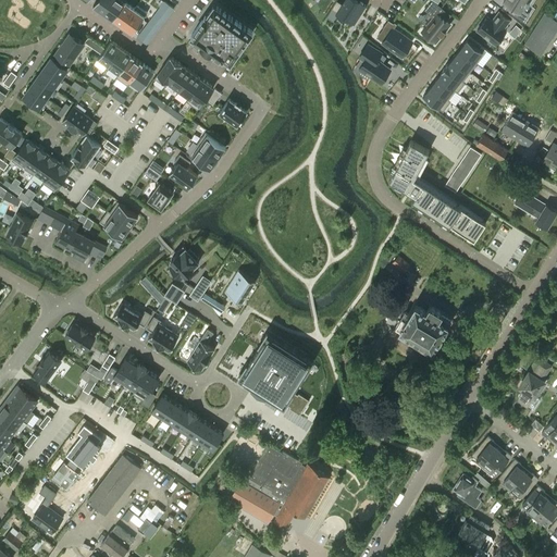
[(103,12),(112,0),(97,0),(94,5),(103,12)]
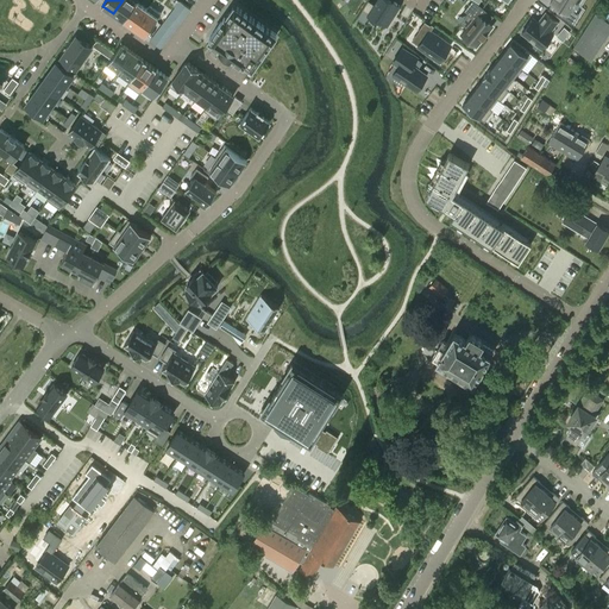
[(138,0),(123,0),(113,13),(124,20),(137,2),(138,2),(138,0)]
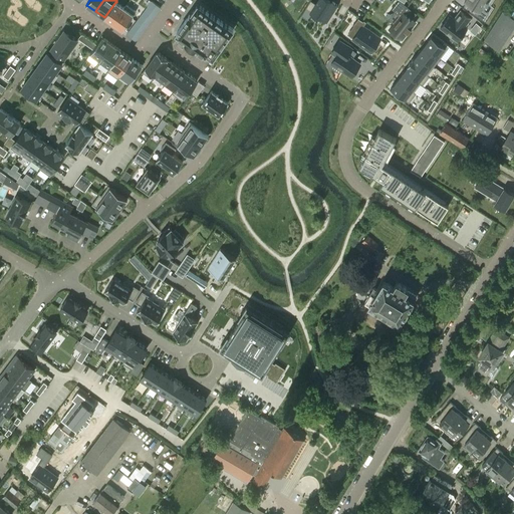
[(310,0),(305,8),(310,11),(309,12),(310,13),(311,12),(320,18),(319,19),(320,19),(321,19),(326,22),(338,5),(337,4),(332,1),(331,0),(331,1),(330,0),(317,0),(315,3),(310,0)]
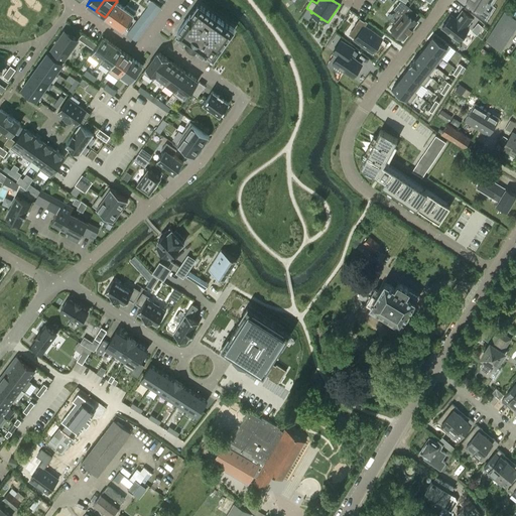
[(395,23),(391,29),(403,38),(408,32),(409,33),(413,28),(411,27),(416,21),(414,19),(406,12),(410,7),(400,0),(399,0),(393,9),(396,11),(402,15),(395,23)]
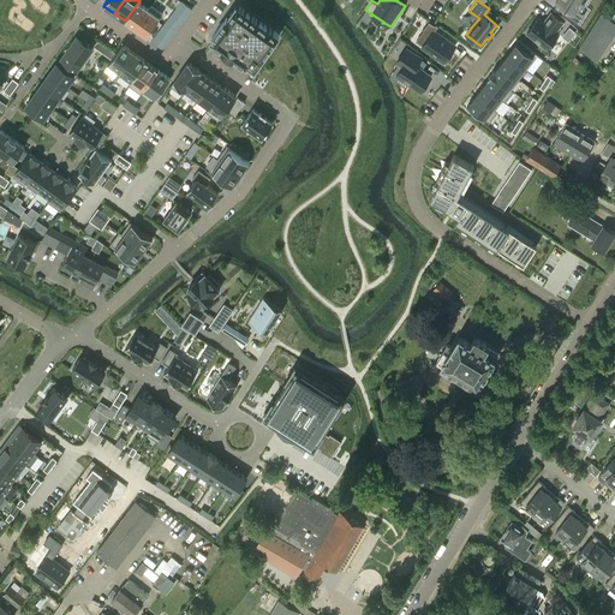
[(560,0),(555,9),(578,24),(584,15),(579,11),(585,0),(560,0)]
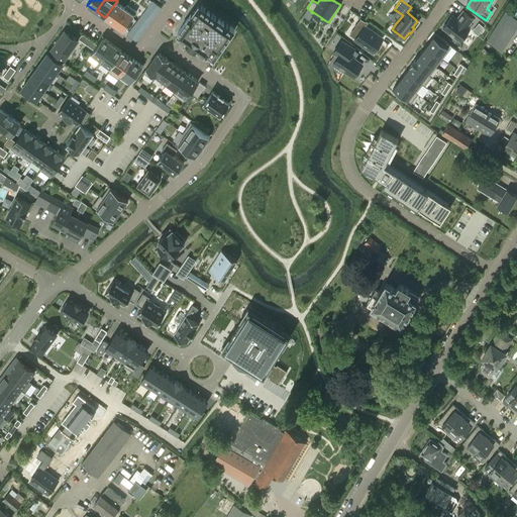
[(135,41),(162,7),(152,1),(127,34),(135,41)]
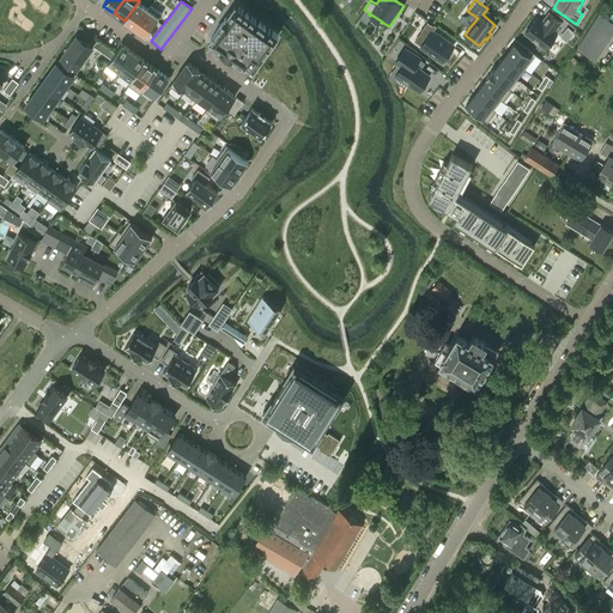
[(125,20),(135,29),(149,10),(139,2),(138,2),(125,20)]
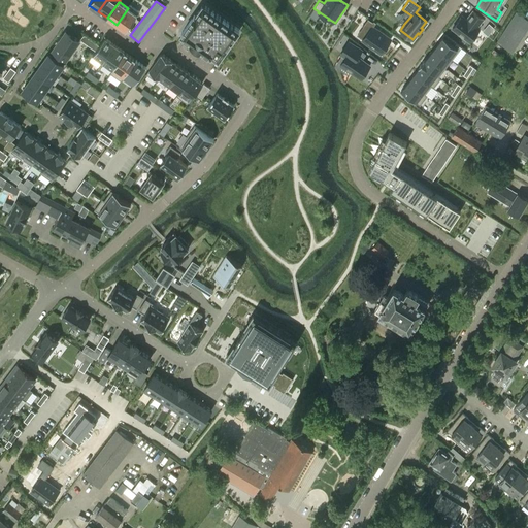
[(219,60),(240,30),(203,4),(195,15),(195,14),(182,34),(191,40),(190,40),(202,50),(202,48),(211,55),(219,60)]
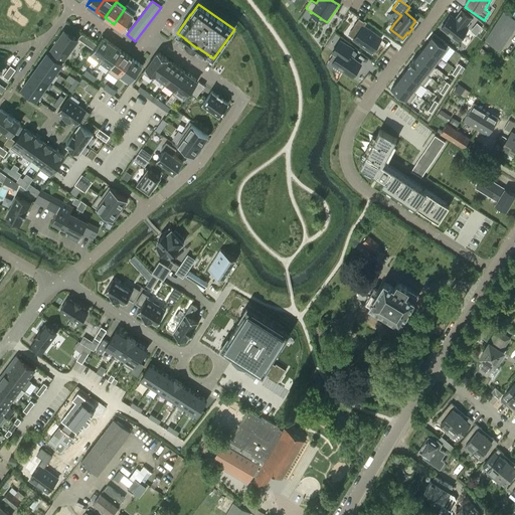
[(127,5),(125,8),(114,24),(123,30),(136,12),(127,5)]
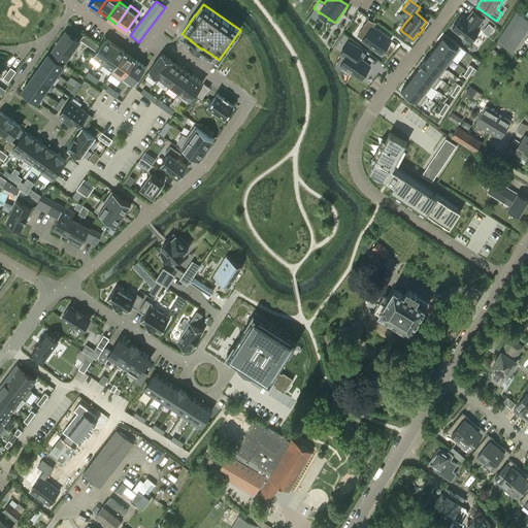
[(462,15),(453,28),(469,41),(480,29),(476,27),(483,19),(473,11),(469,17),(467,20),(462,15)]
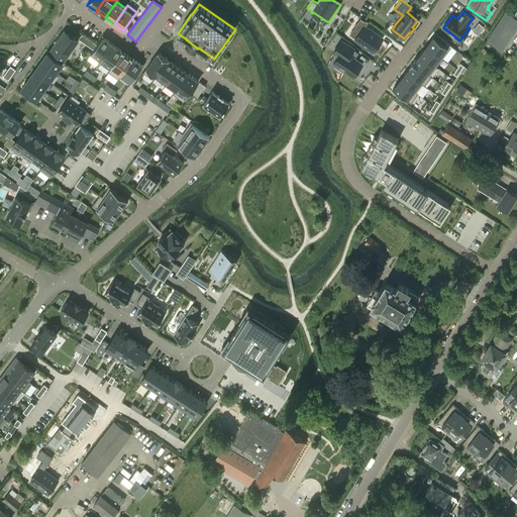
[(516,18),(505,11),(495,26),(510,36),(516,25),(516,18)]
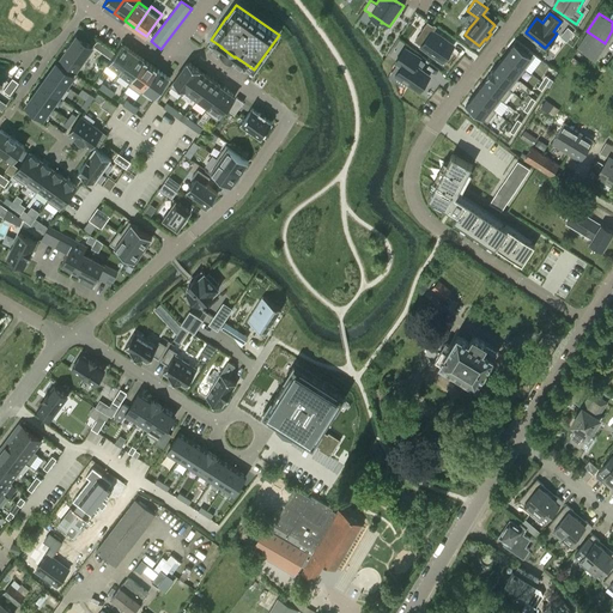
[(422,46),(435,56),(441,61),(442,61),(443,60),(444,59),(454,47),(434,32),(437,26),(434,24),(434,25),(428,20),(420,30),(422,30),(428,35),(429,36),(422,46)]
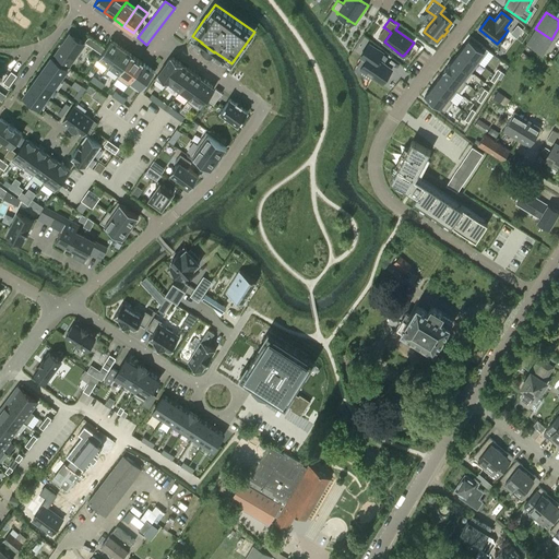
[(518,26),(511,34),(516,38),(523,30),(518,26)]
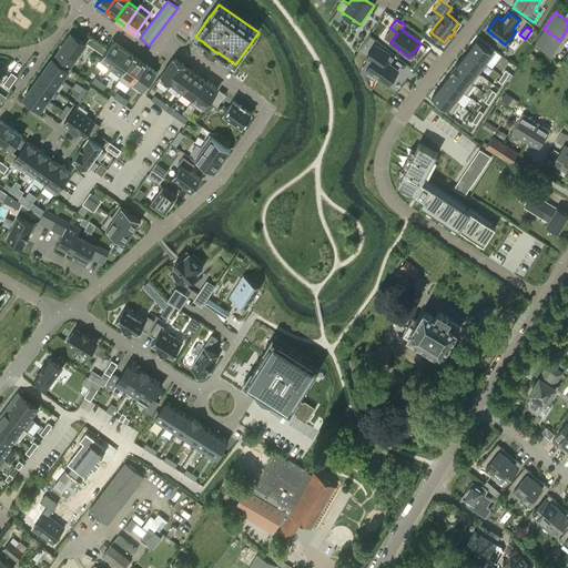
[(550,56),(560,40),(544,29),(534,44),(550,56)]
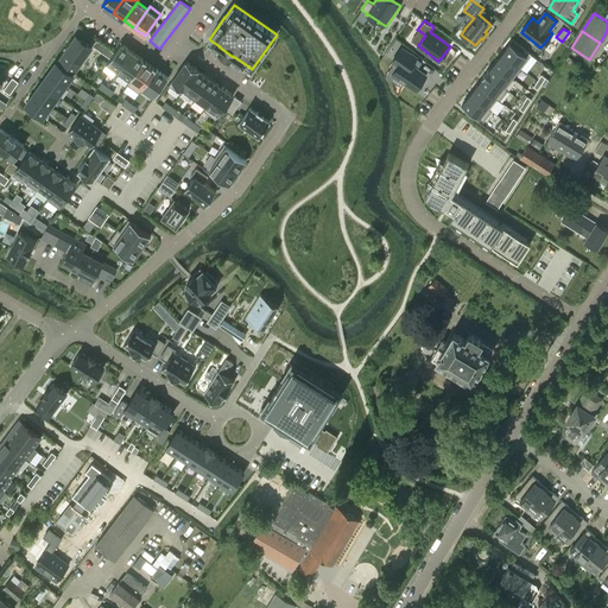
[(61,58),(76,68),(92,46),(77,36),(61,58)]
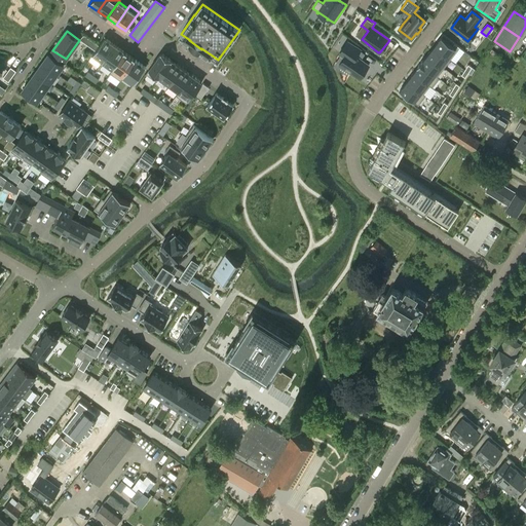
[(441,37),(434,46),(451,59),(456,63),(465,51),(460,48),(455,44),(453,46),(441,37)]
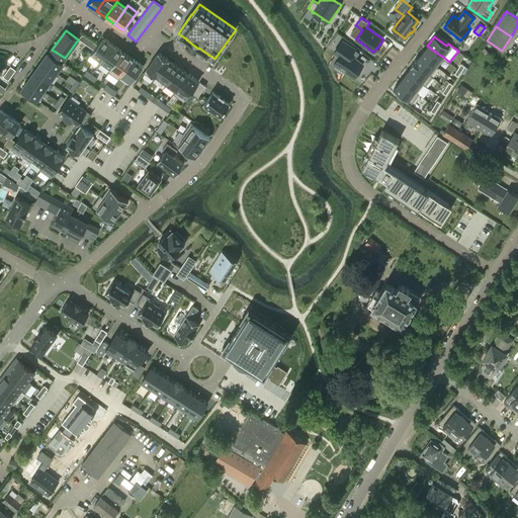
[(101,61),(113,45),(103,37),(91,54),(101,61)]
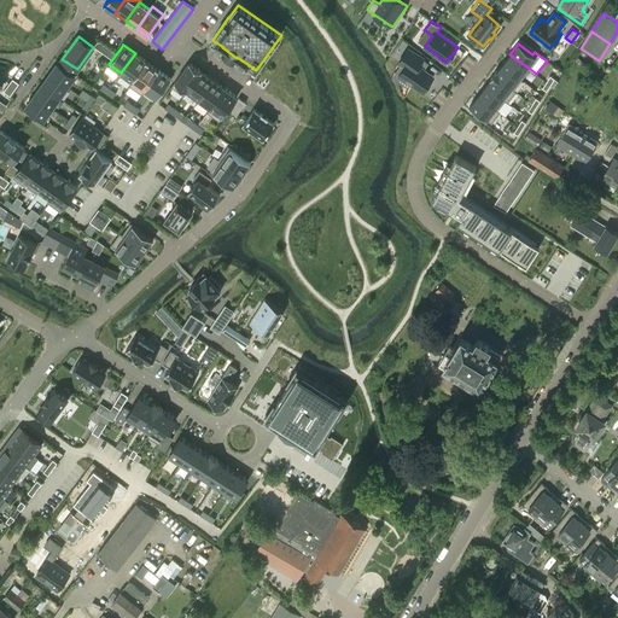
[(111,60),(115,56),(106,50),(103,54),(111,60)]
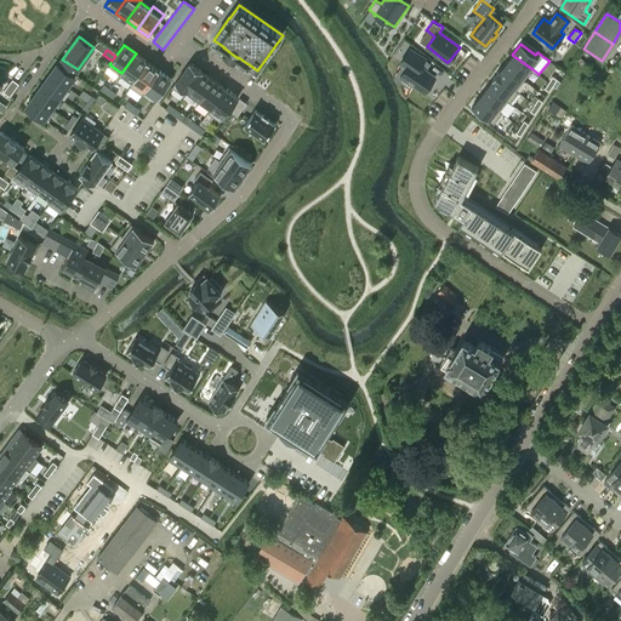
[(426,70),(427,69),(425,67),(428,62),(410,50),(400,62),(403,63),(406,67),(400,75),(405,79),(404,80),(411,86),(412,84),(425,92),(436,77),(426,70)]
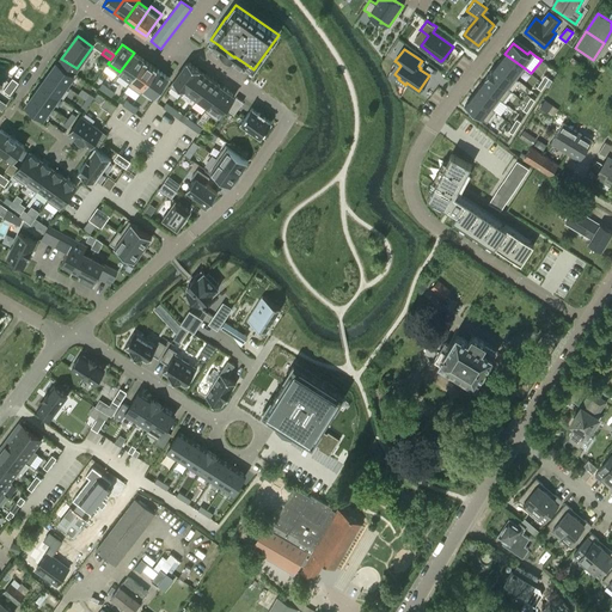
[(117,74),(129,83),(130,83),(146,61),(134,53),(120,72),(117,74)]
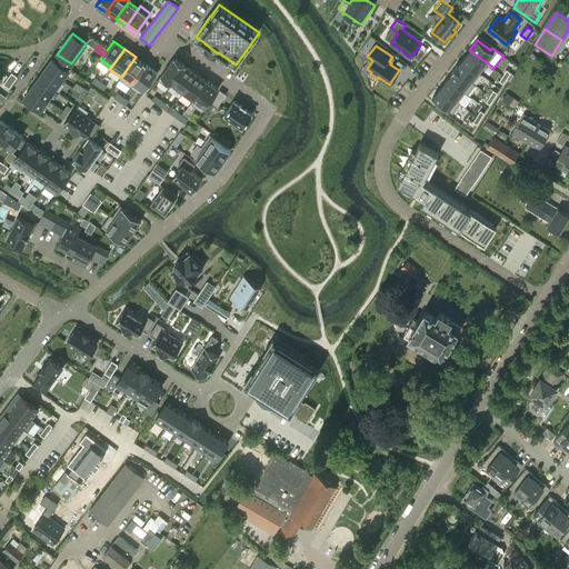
[(469,50),(462,59),(480,73),(488,63),(469,50)]
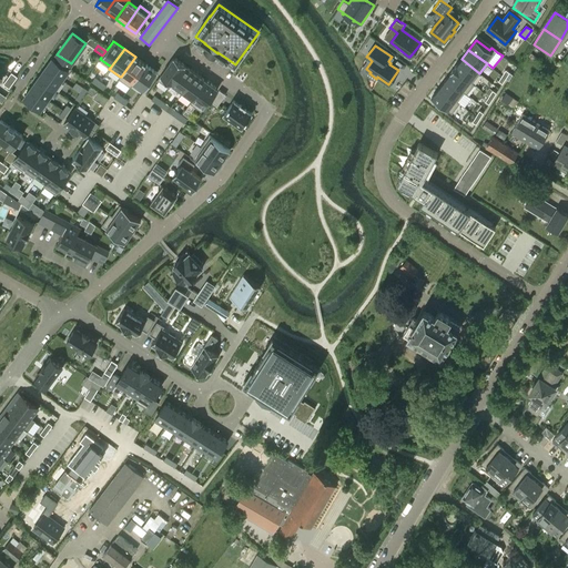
[(145,64),(135,57),(121,77),(120,77),(119,79),(130,87),(133,82),(145,64)]
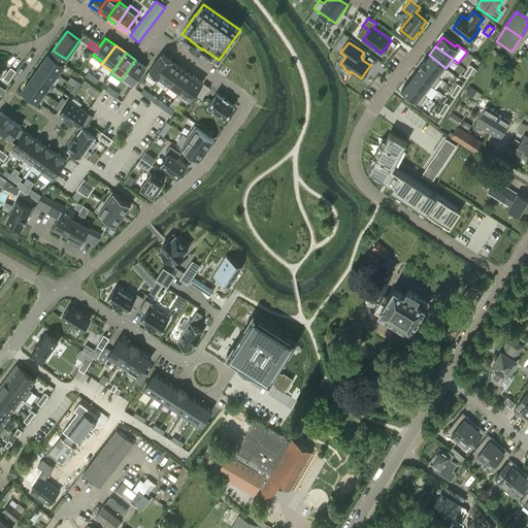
[(171,61),(172,61),(162,53),(146,74),(157,81),(160,77),(171,61)]
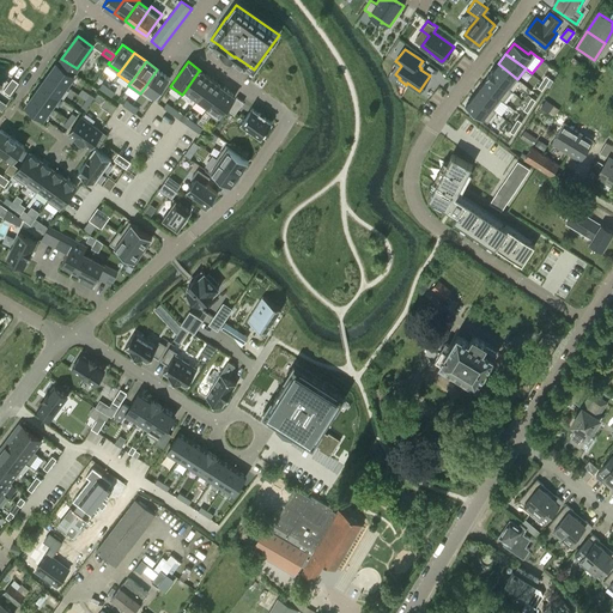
[(49,73),(67,86),(74,76),(56,62),(49,73)]
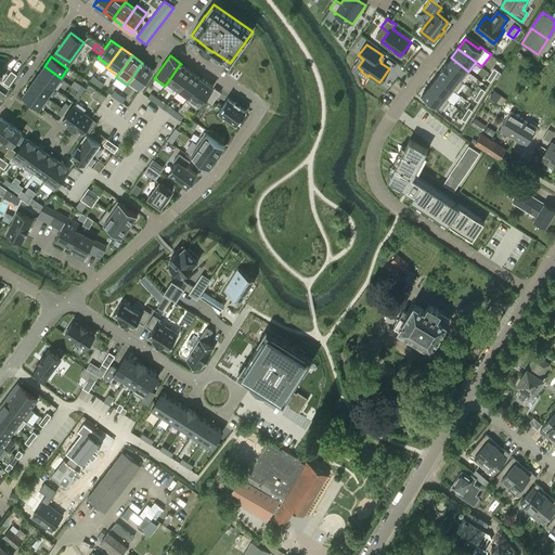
[(447,62),(443,67),(461,80),(462,80),(468,72),(451,57),(447,62)]
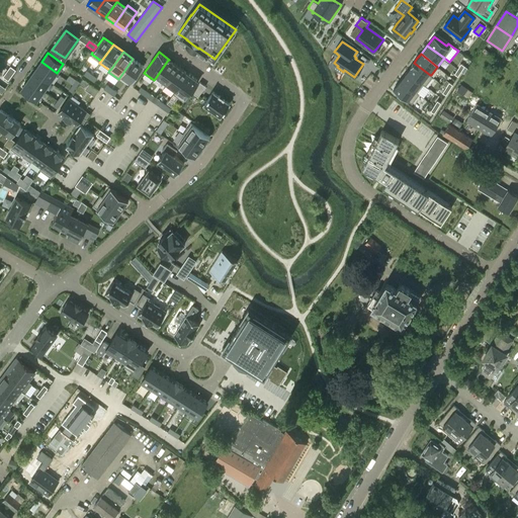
[(121,75),(132,82),(144,66),(133,59),(121,75)]
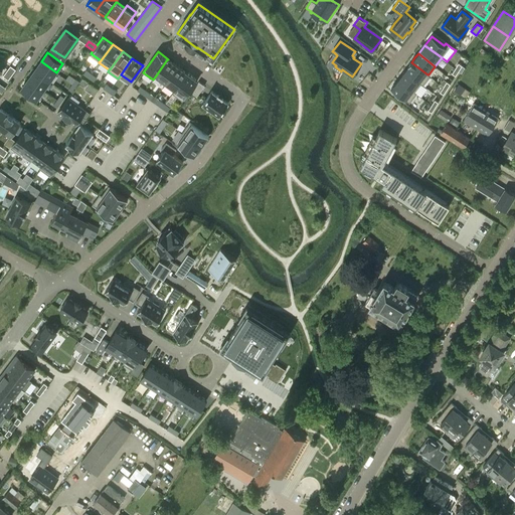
[(166,82),(177,66),(168,59),(167,59),(156,75),(165,82),(166,82)]
